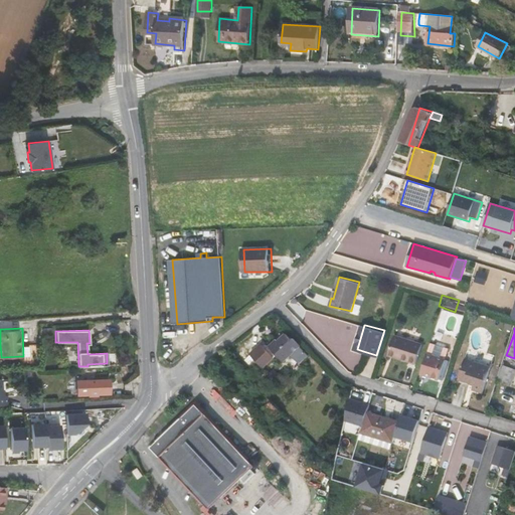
[(282,342),(277,347),(288,358),(303,344),(296,337),(294,339),(288,333),(280,341),(282,342)]
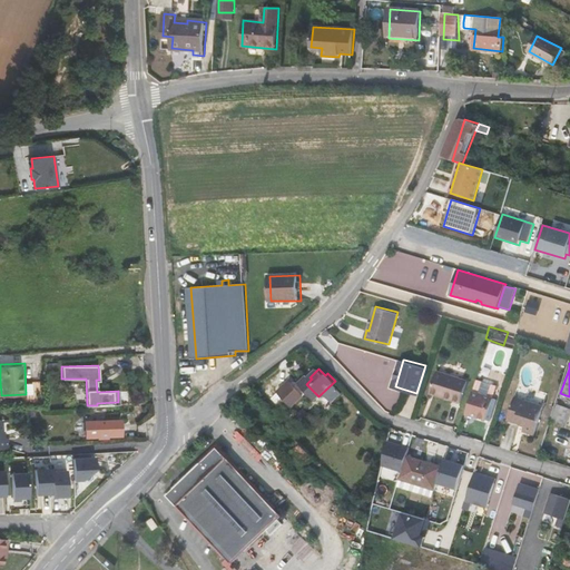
[(468,382),(436,372),(431,390),(439,392),(438,396),(461,403),(468,382)]
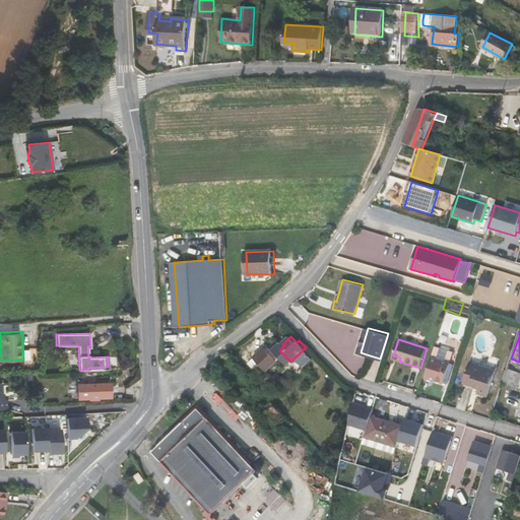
[(432,358),(450,364),(453,355),(454,355),(455,352),(454,350),(451,349),(450,350),(440,347),(441,346),(435,344),(432,358)]
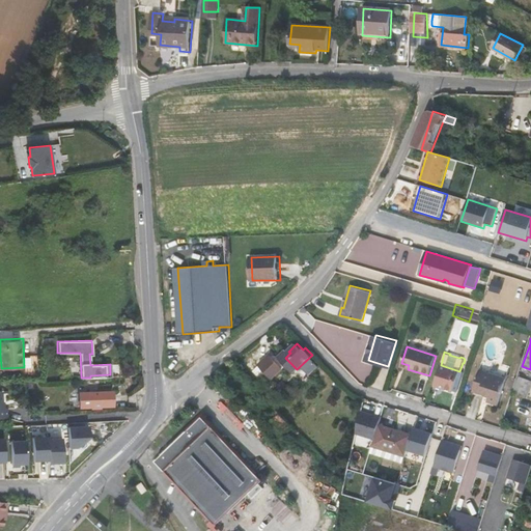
[(250,358),(243,364),(253,375),(260,369),(250,358)]
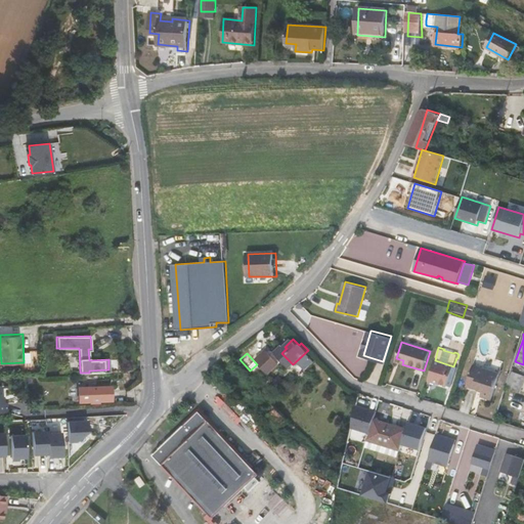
[(293,364),(281,353),(279,354),(292,366),(293,364)]
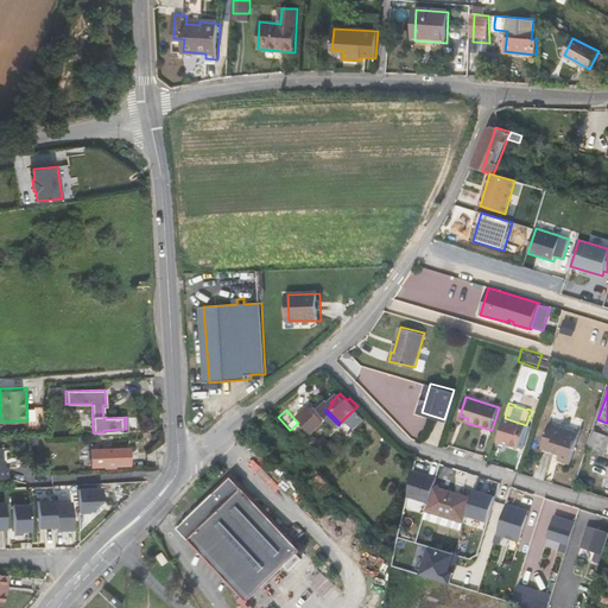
[(526,425),(505,418),(496,442),(523,449),(530,426),(526,425)]
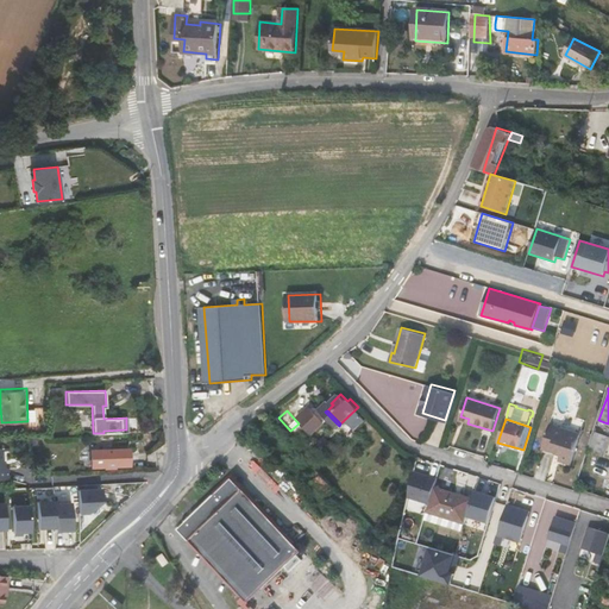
[(571,464),(581,434),(551,425),(542,449),(562,454),(559,460),(571,464)]
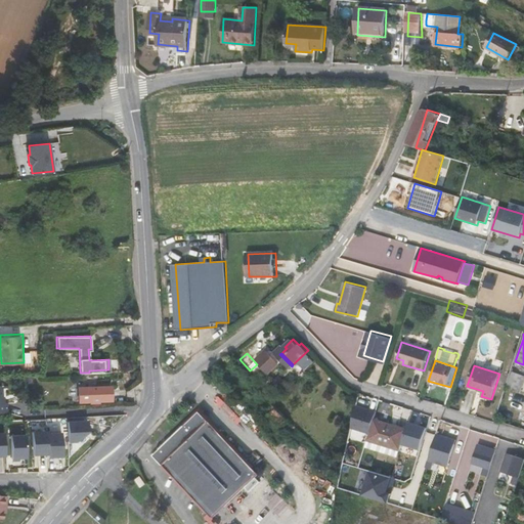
[(523,376),(513,372),(508,386),(521,390),(523,381),(523,376)]
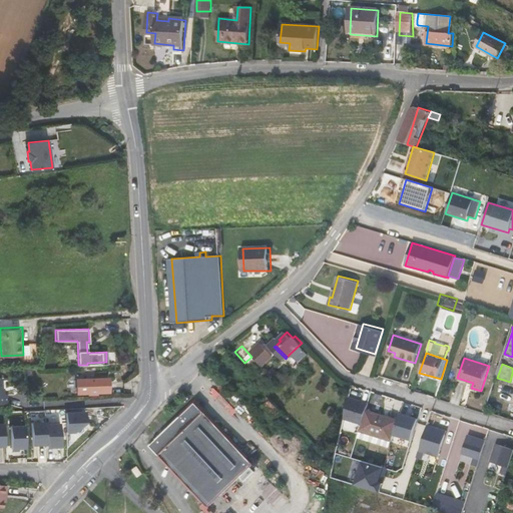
[(76,379),(77,394),(84,393),(84,395),(95,395),(95,393),(108,392),(108,378),(76,379)]
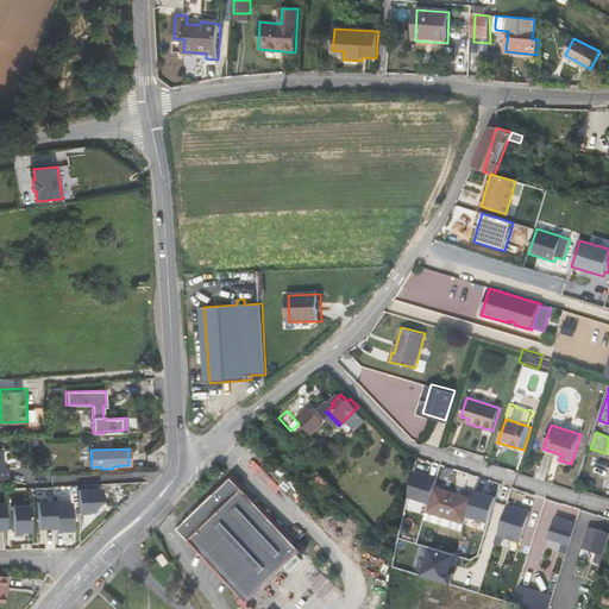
[(410,498),(429,504),(434,488),(437,479),(416,472),(410,498)]
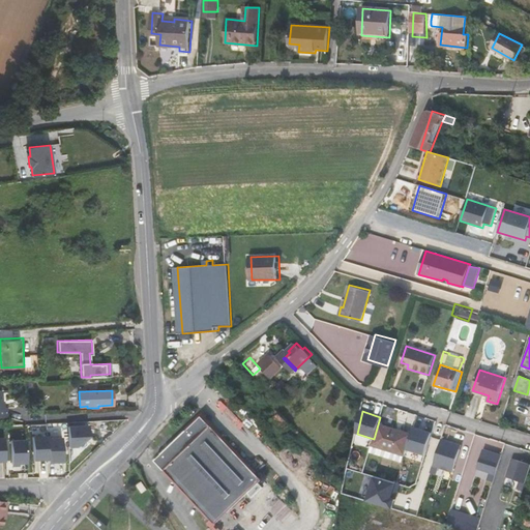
[(201,428),(162,464),(219,527),(267,483),(212,422),(215,419),(210,413),(198,424),(201,428)]
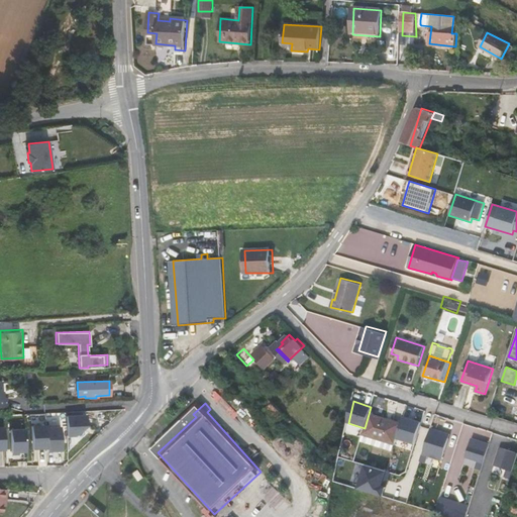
[(88,425),(87,414),(67,415),(68,435),(77,435),(88,425)]
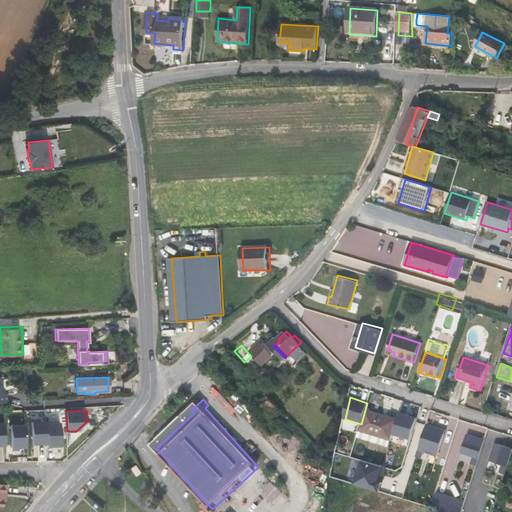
[(391,440),(397,420),(387,416),(386,417),(383,416),(383,415),(365,410),(361,424),(359,430),(391,440)]
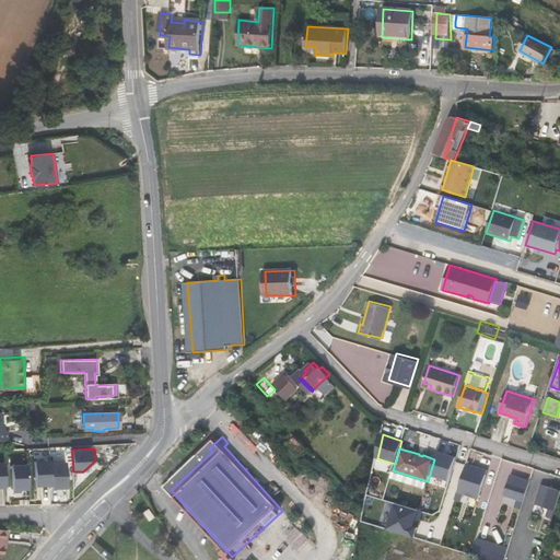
[(36,486),(53,485),(50,462),(50,461),(35,461),(36,486)]
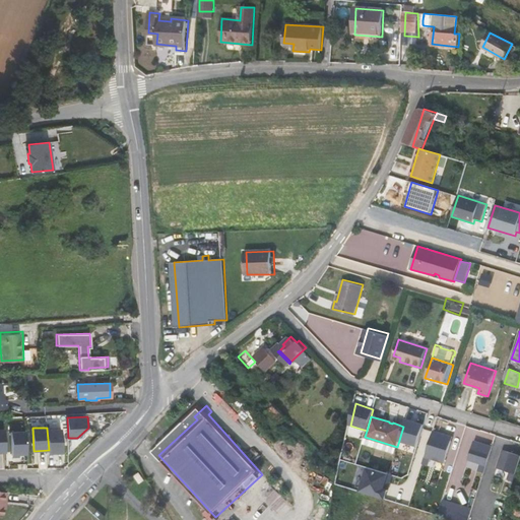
[(49,453),(63,452),(62,429),(47,429),(49,450),(49,453)]
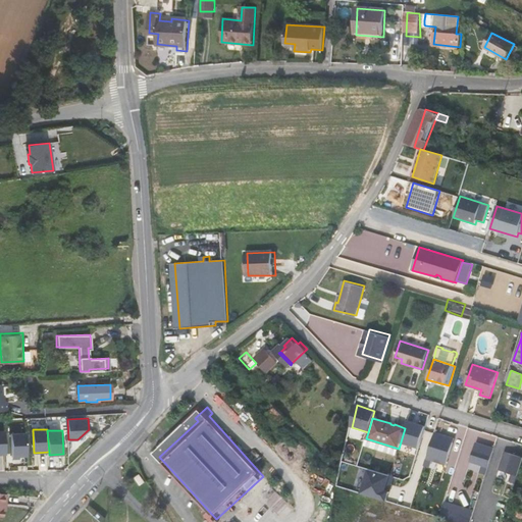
[(282,439),(273,430),(268,434),(278,445),(282,439)]
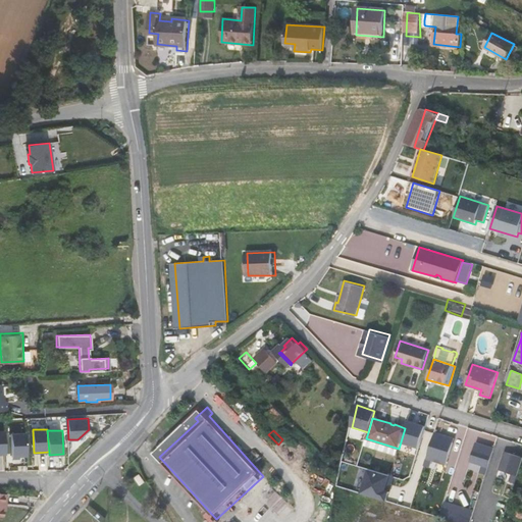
[(13,456),(28,456),(27,432),(12,433),(13,456)]
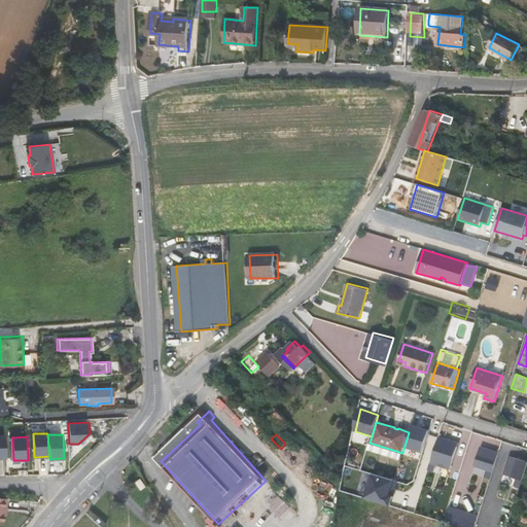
[(438,436),(437,441),(457,447),(459,443),(438,436)]
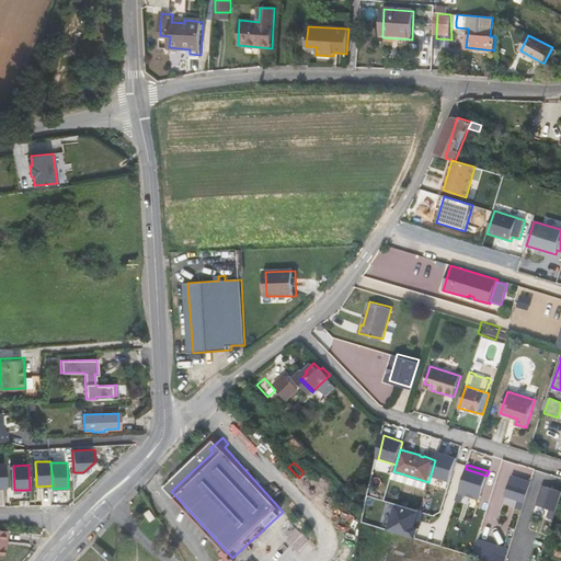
[(479,500),(487,476),(466,469),(459,493),(458,493),(456,501),(462,503),(465,495),(479,500)]
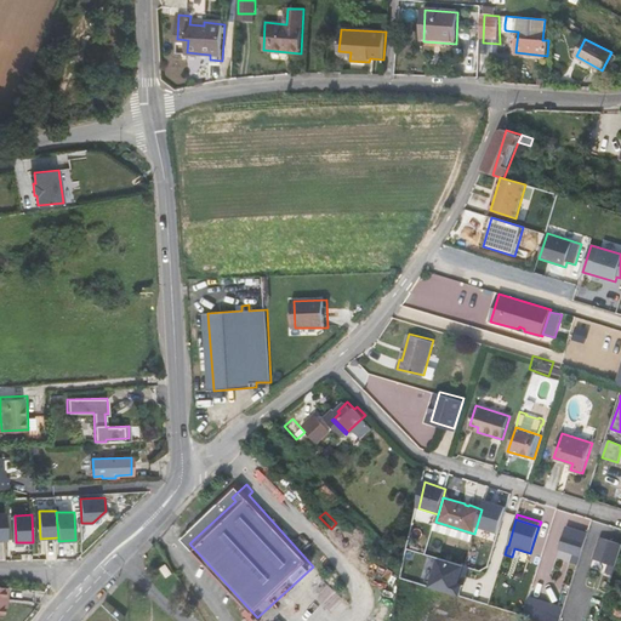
[(474,534),(436,522),(433,530),(471,542),(474,534)]
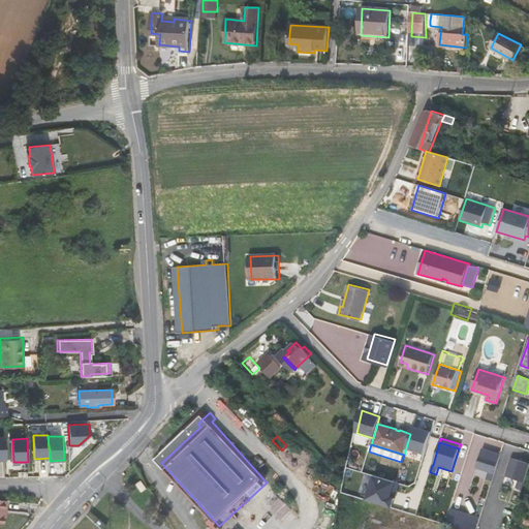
[(483,448),(480,453),(500,459),(501,455),(483,448)]
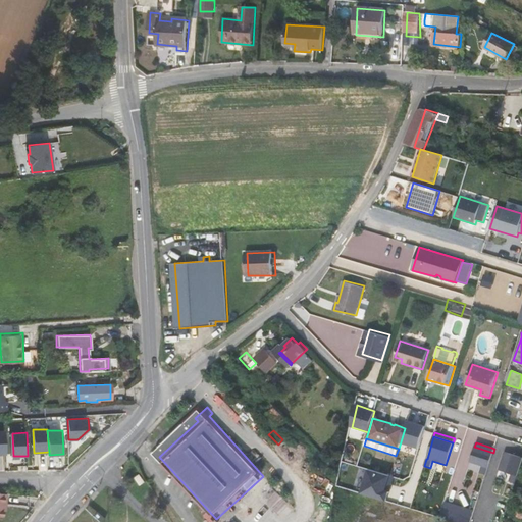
[(486,475),(493,453),(474,447),(470,462),(482,465),(479,473),(486,475)]
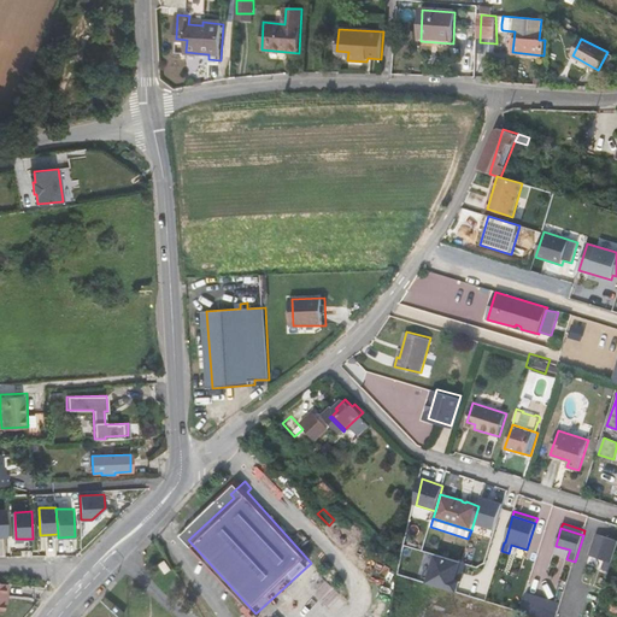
[(591,554),(595,557),(601,536),(597,535),(591,554)]
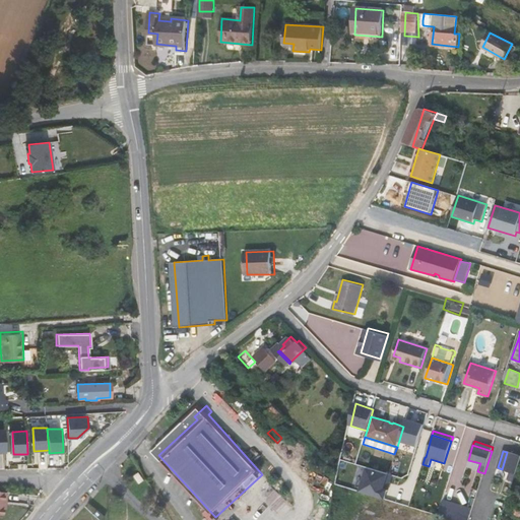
[(513,481),(519,460),(519,456),(507,452),(502,469),(510,471),(507,479),(513,481)]
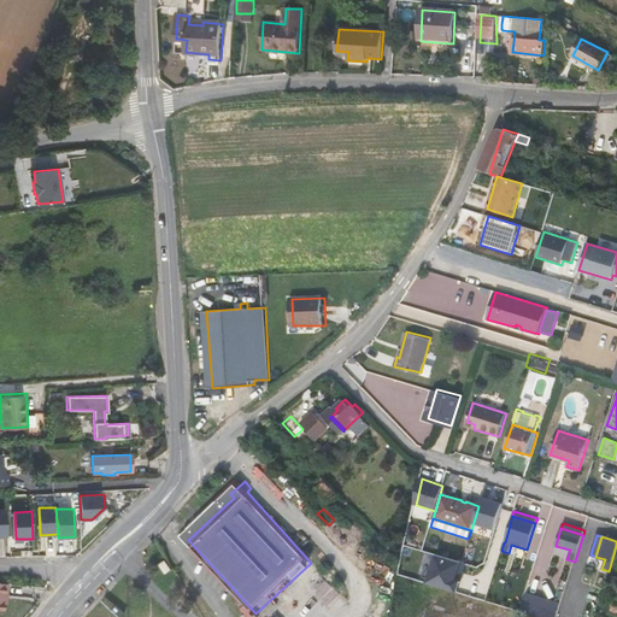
[(456,579),(460,562),(435,553),(425,582),(457,592),(459,581),(456,579)]
